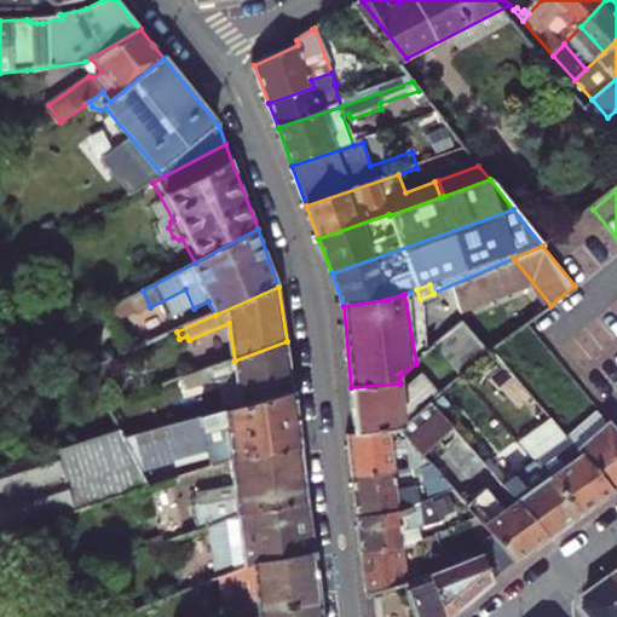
[(467,321),(438,345),(465,376),(494,352),(467,321)]
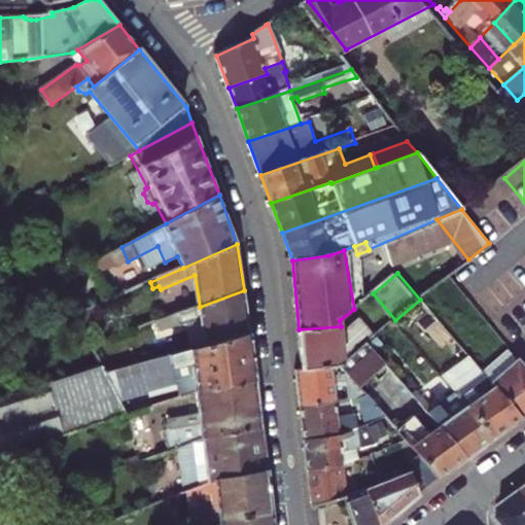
[(244,290),(200,307),(136,331),(142,348),(163,341),(161,334),(202,318),(205,344),(251,335),(244,290)]
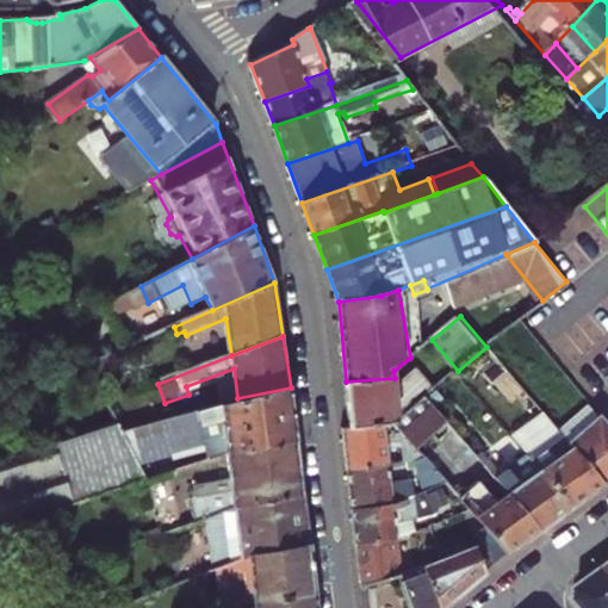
[(395,378),(346,382),(351,428),(395,422),(397,420),(395,378)]
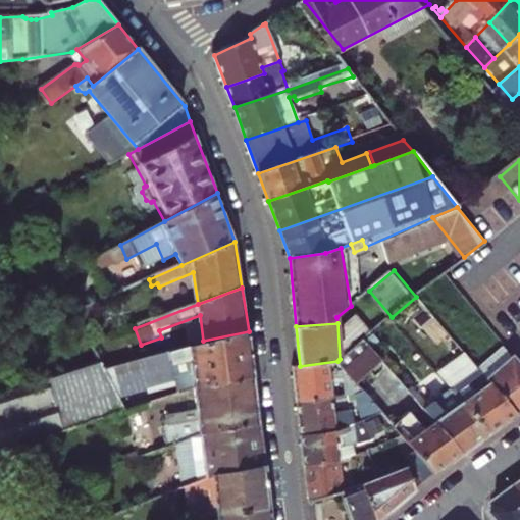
[(103,362),(0,414),(0,452),(152,403),(147,384),(177,379),(180,393),(197,386),(254,377),(249,331),(203,341),(108,371),(103,362)]
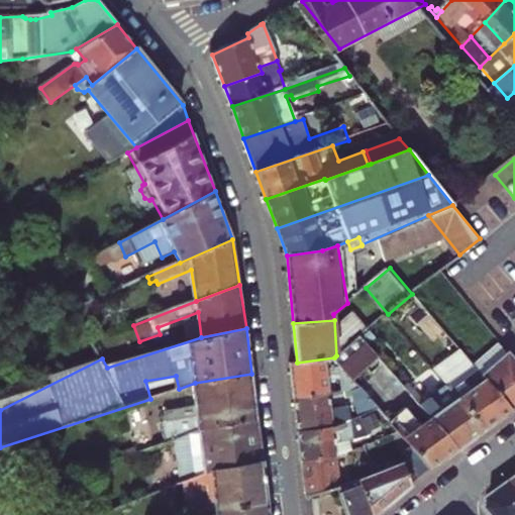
[(334,357),(354,380),(381,358),(361,336),(336,355),(334,357)]
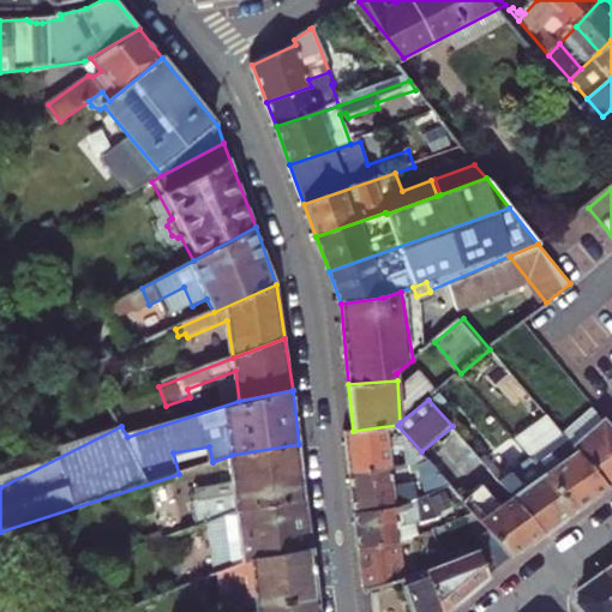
[(547,443),(532,456),(579,509),(610,486),(564,435),(537,403),(527,411),(534,420),(529,424),(547,443)]
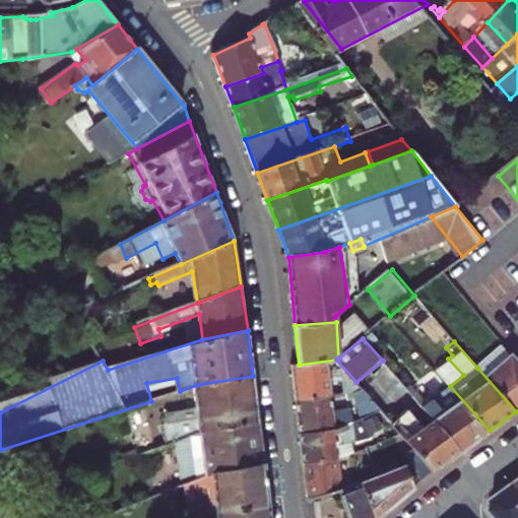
[(477,368),(516,411),(517,410),(517,363),(503,345),(477,368)]
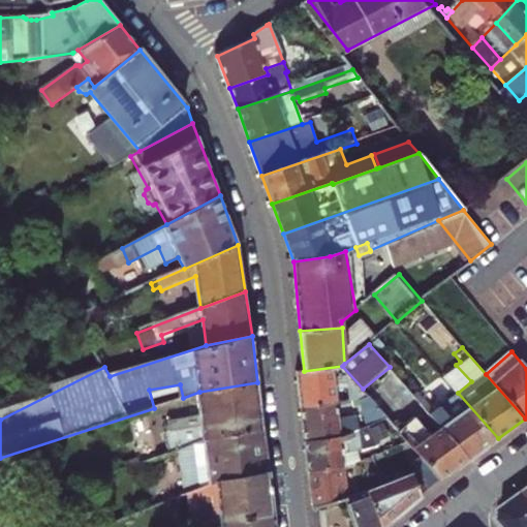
[(303,406),(339,402),(336,382),(348,380),(351,401),(360,400),(366,394),(363,389),(342,366),(304,371),(299,371),(303,406)]
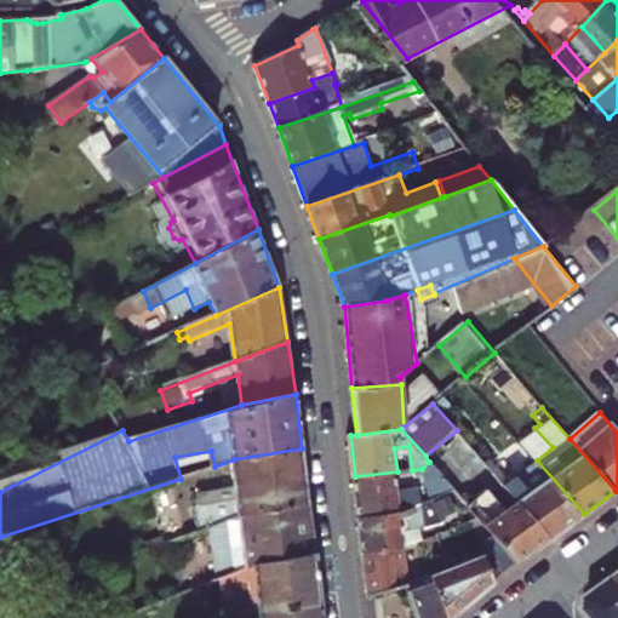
[(302,448),(234,459),(239,499),(194,504),(196,522),(184,527),(187,536),(212,527),(239,516),(309,504),(302,448)]
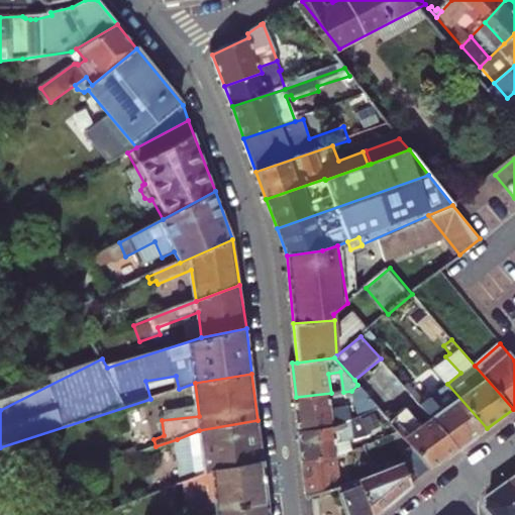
[(458,448),(432,418),(424,426),(407,408),(402,412),(372,378),(361,387),(380,410),(414,447),(422,456),(431,468),(458,448)]
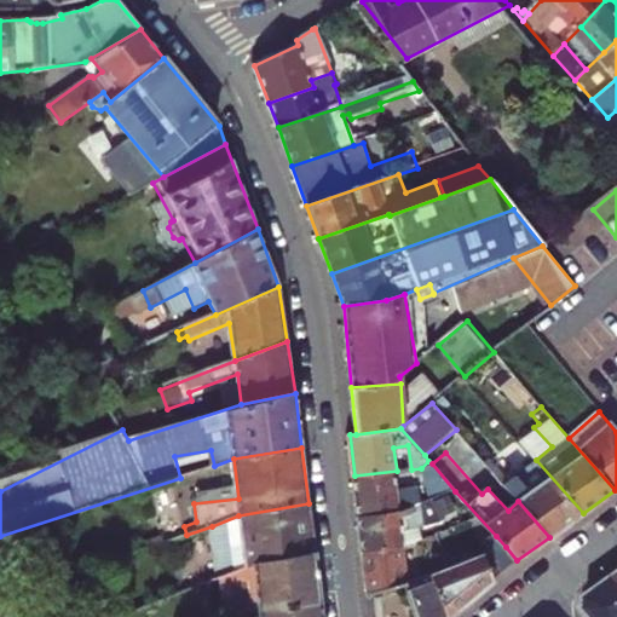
[(517,477),(505,486),(518,501),(549,537),(583,513),(536,460),(517,477)]
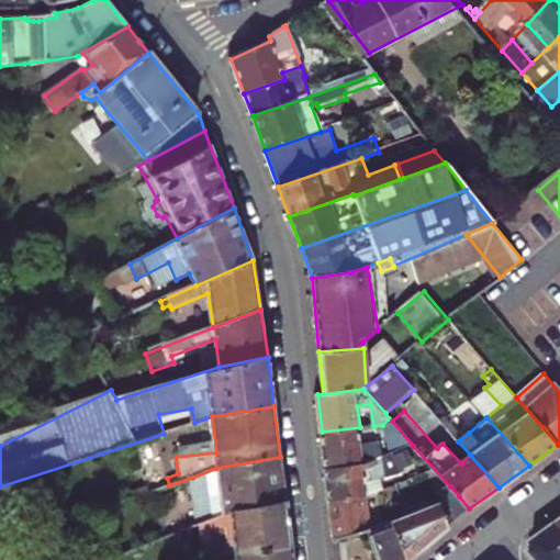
[(389,418),(382,425),(393,454),(413,446),(392,421),(389,418)]
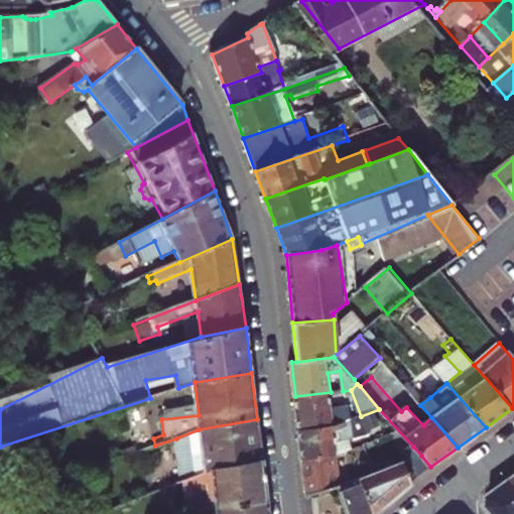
[(410,394),(420,405),(430,397),(420,386),(410,394)]
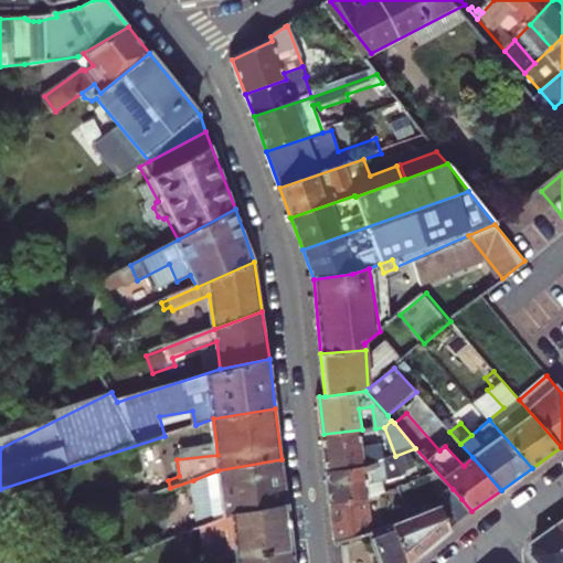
[(324,434),(329,473),(367,467),(362,429),(324,434)]
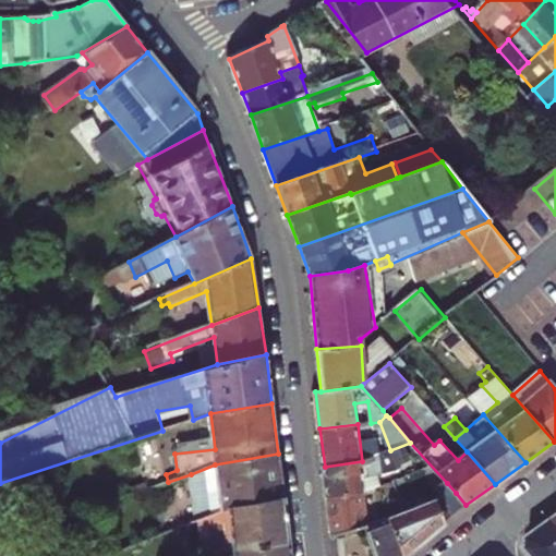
[(215,464),(191,474),(197,522),(215,516),(230,509),(232,508),(283,497),(278,454),(215,464)]
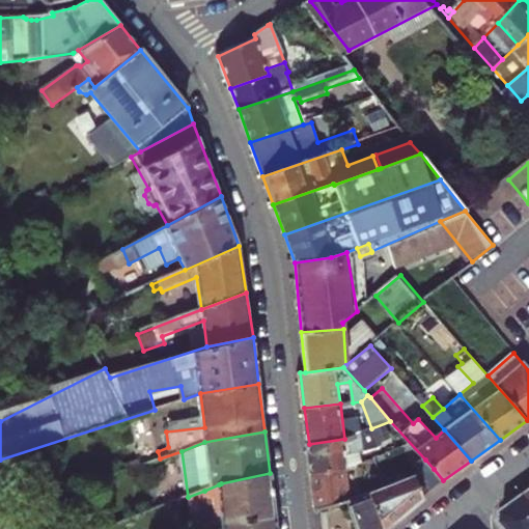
[(309,444),(312,472),(347,467),(362,462),(360,450),(364,450),(360,433),(344,439),(309,444)]
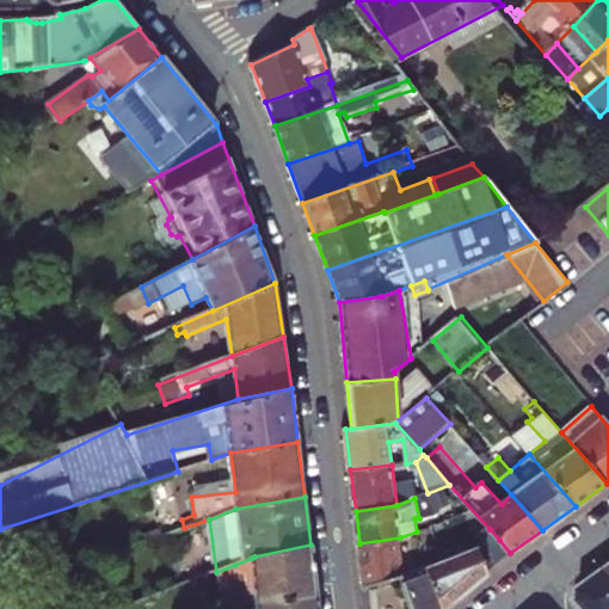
[(499,540),(490,529),(475,541),(481,547),(499,540)]
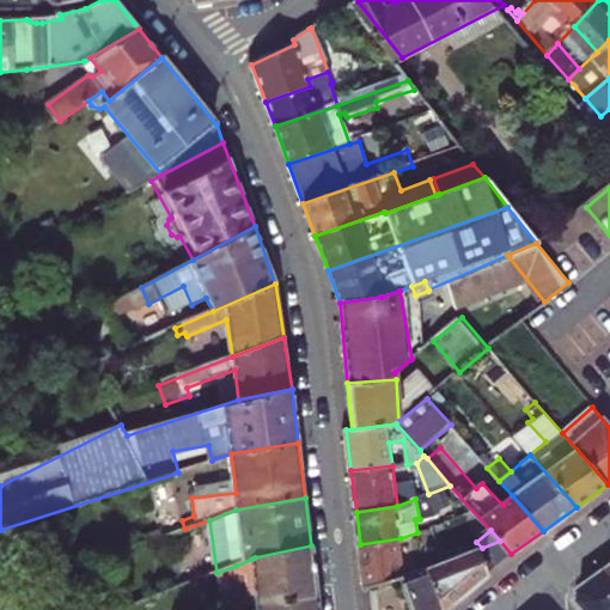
[(406,575),(401,538),(360,544),(366,586),(403,575),(406,575)]
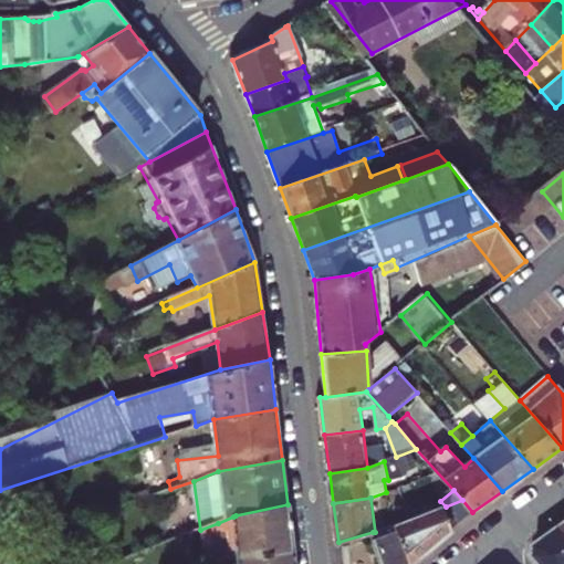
[(398,523),(408,563),(413,563),(472,512),(462,500),(446,507),(398,523)]
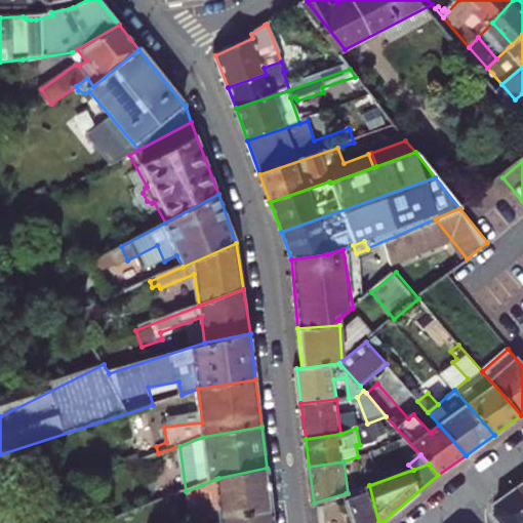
[(218,478),(216,479),(220,517),(272,512),(267,468),(218,478)]
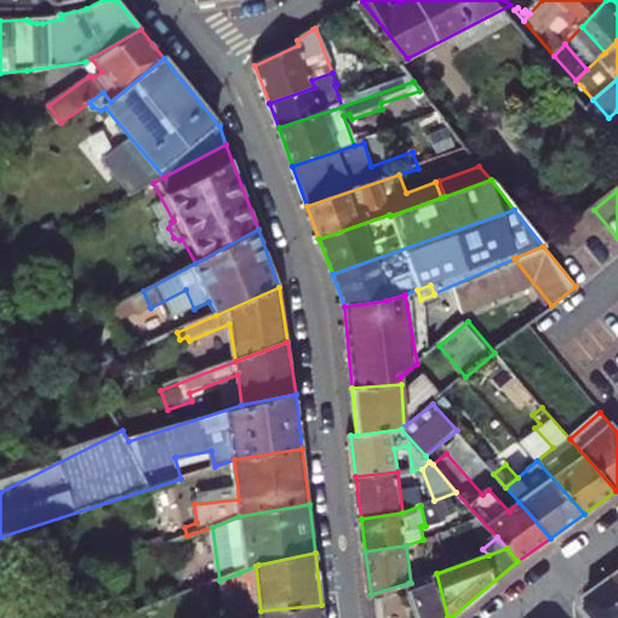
[(256,566),(239,573),(244,612),(261,611),(256,566)]
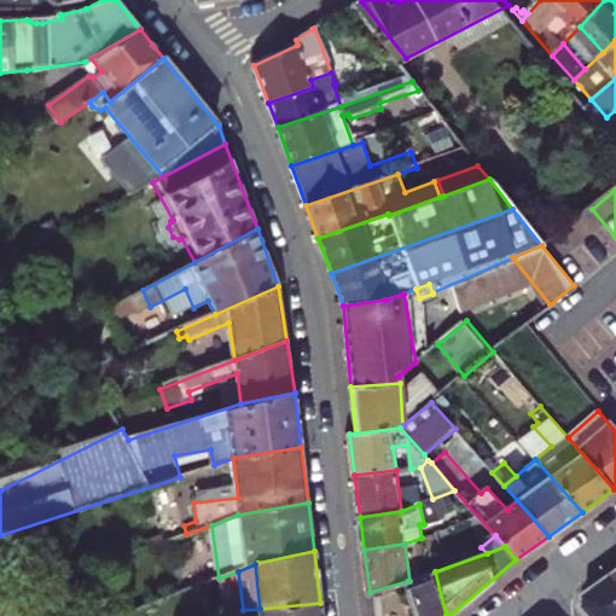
[(591,600),(603,615),(615,615),(615,570),(591,588),(591,600)]
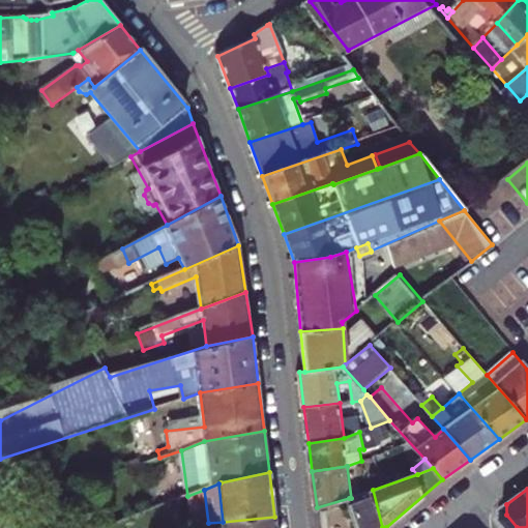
[(382,527),(373,490),(351,498),(349,498),(358,527),(382,527)]
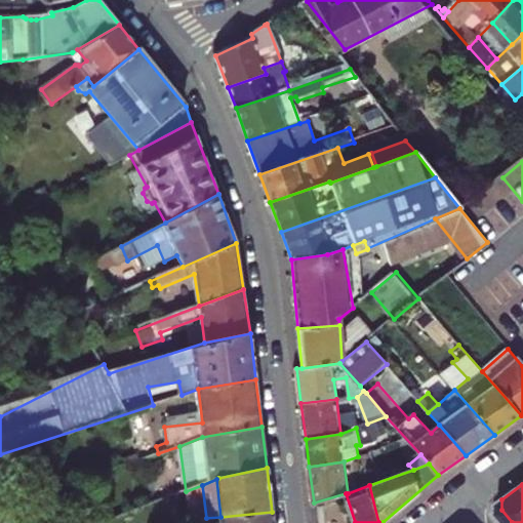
[(29,522),(21,506),(8,511),(13,522),(29,522)]
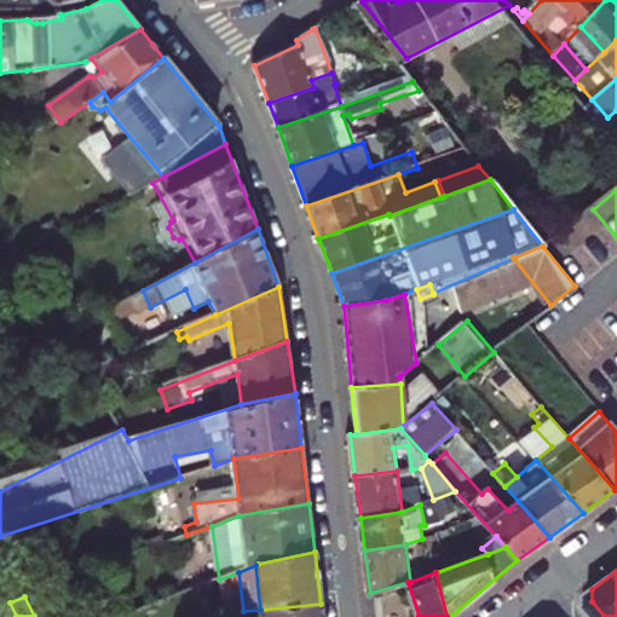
[(322,616),(321,604),(260,610),(261,616),(322,616)]
